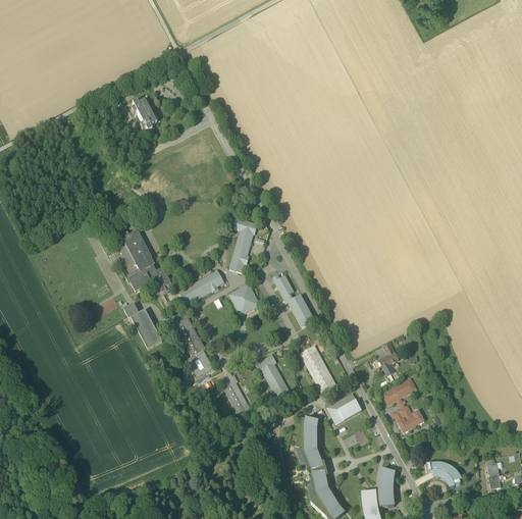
[(147,131),(147,132),(152,128),(150,125),(152,124),(153,124),(153,123),(156,122),(144,100),(138,103),(136,100),(132,103),(134,106),(131,108),(134,113),(137,111),(143,122),(140,124),(142,128),(145,127),(147,131)]
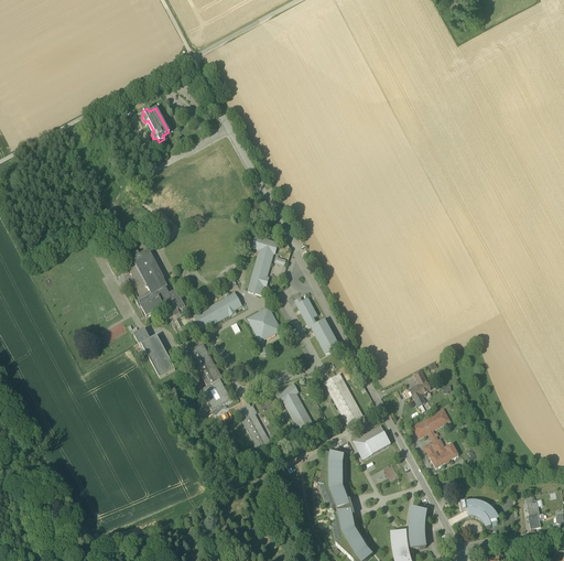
[(246,290),(259,293),(261,284),(264,286),(267,278),(263,277),(270,252),(272,254),(274,244),(253,238),(250,247),(257,249),(246,290)]
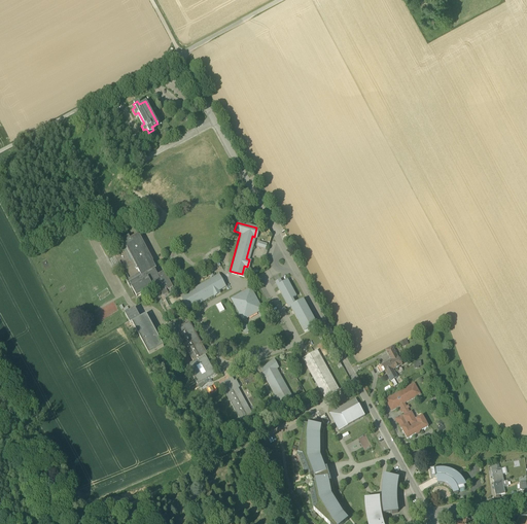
[(156,282),(163,294),(168,291),(166,287),(168,286),(168,287),(173,285),(165,270),(157,273),(154,267),(155,267),(138,234),(129,238),(128,236),(121,239),(139,272),(141,275),(127,282),(130,286),(132,285),(137,293),(153,285),(152,284),(150,281),(154,279),(156,282)]
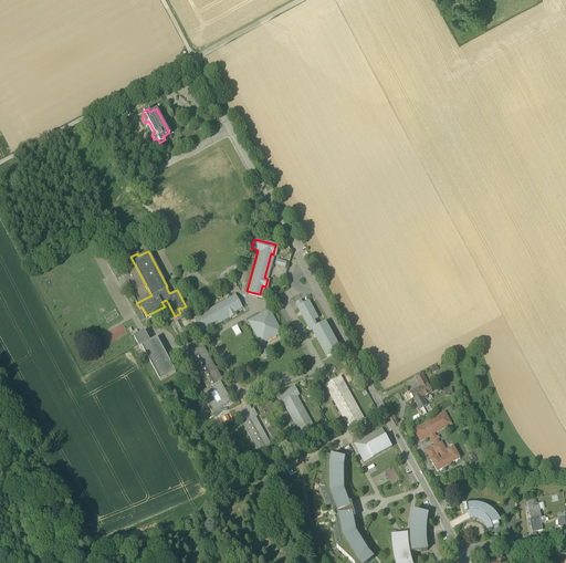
[(125,281),(136,303),(152,295),(149,292),(137,299),(127,280),(125,281)]
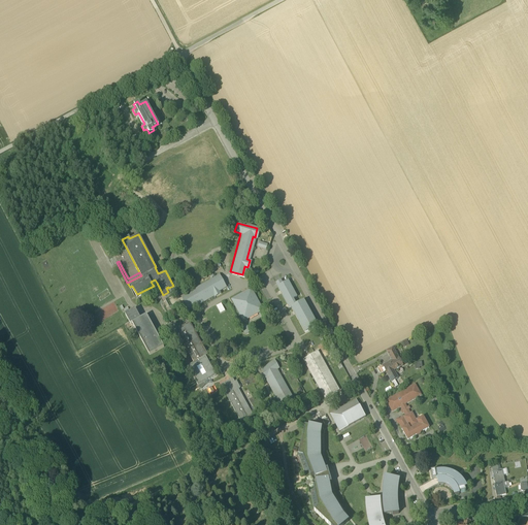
[(184,300),(188,307),(212,293),(213,295),(220,291),(219,289),(225,285),(219,274),(206,281),(207,283),(191,292),(190,292),(183,296),(185,300),(184,300)]
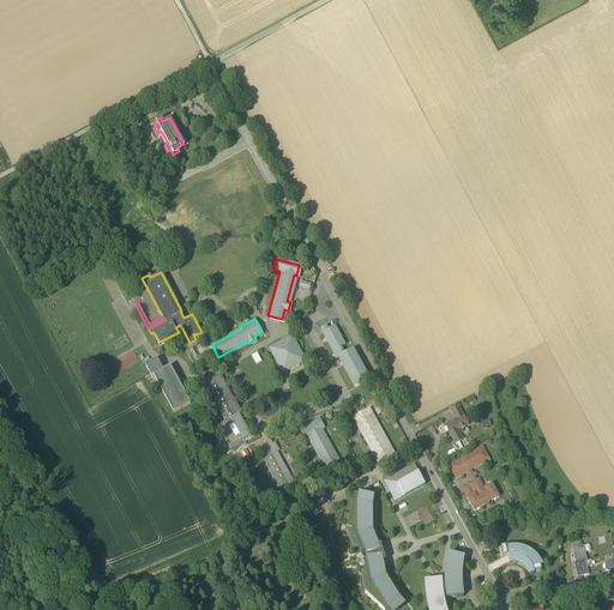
[(336,324),(329,327),(327,325),(323,327),(324,330),(333,348),(336,346),(339,355),(355,384),(369,375),(354,348),(345,351),(341,344),(345,342),(336,324)]
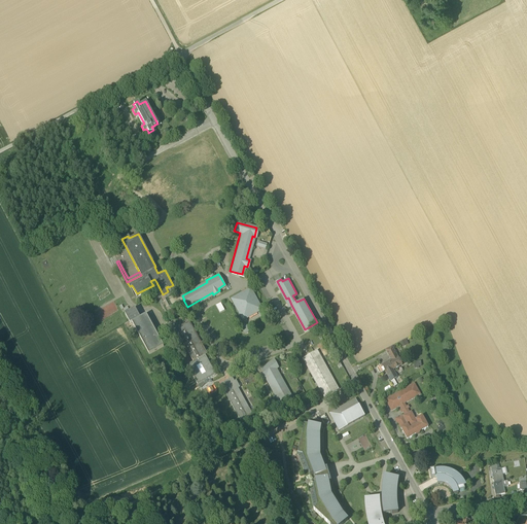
[(232,295),(243,317),(261,307),(251,286),(232,295)]
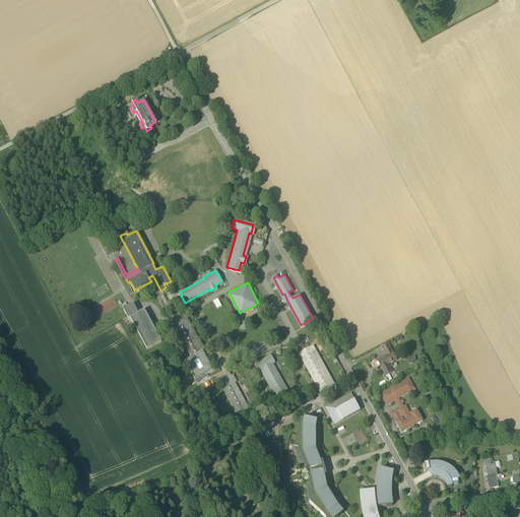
[(216,305),(221,303),(217,295),(213,298),(216,305)]
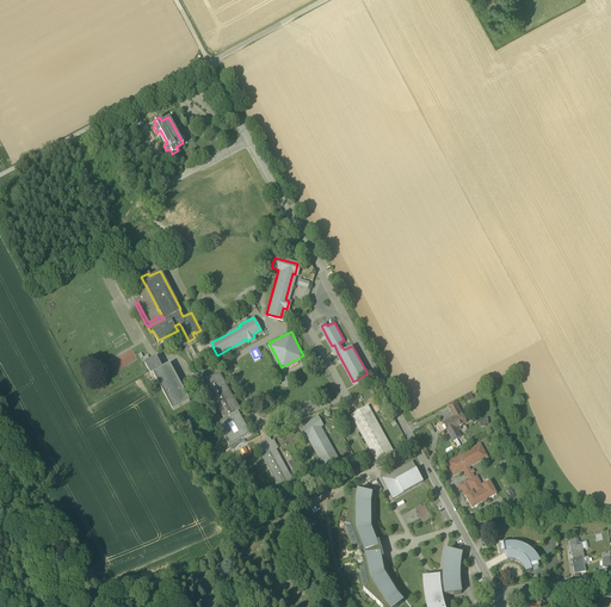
[(156,355),(153,358),(159,369),(162,366),(156,355)]
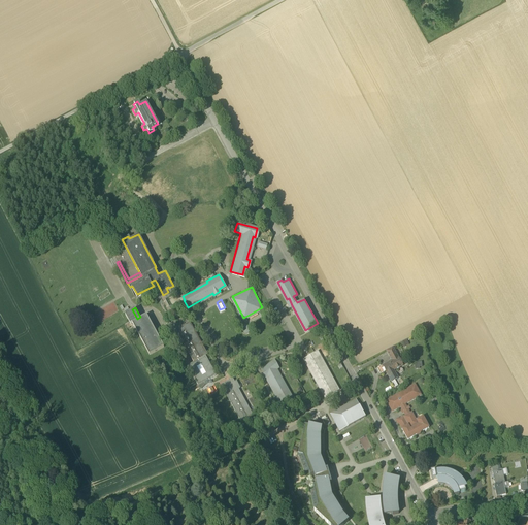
[(132,322),(137,319),(132,309),(125,314),(131,323),(132,322)]
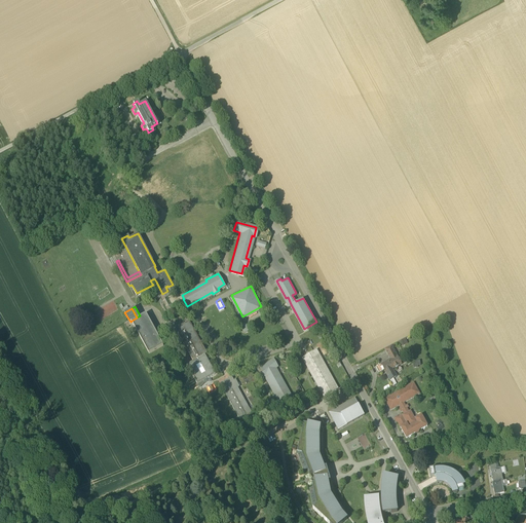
[(146,312),(140,315),(137,318),(132,321),(149,351),(163,344),(158,334),(146,312)]
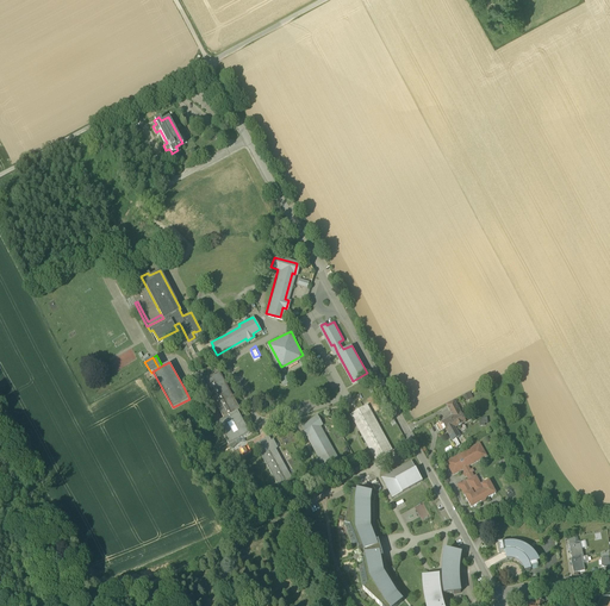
[(273,368),(280,380),(281,381),(284,382),(286,381),(288,380),(288,376),(287,374),(286,373),(284,373),(281,374),(277,366),(273,368)]
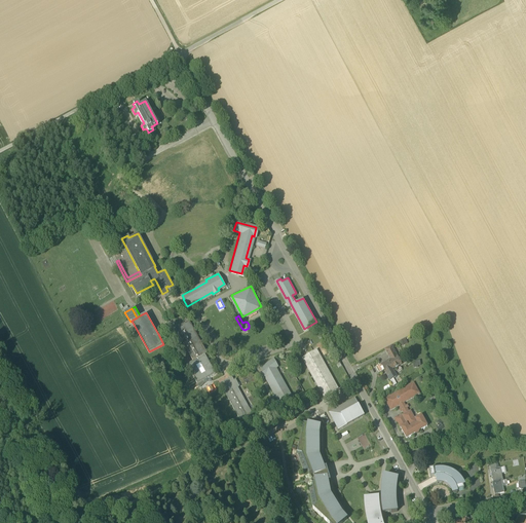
[(201,345),(203,344),(189,319),(187,320),(201,345)]
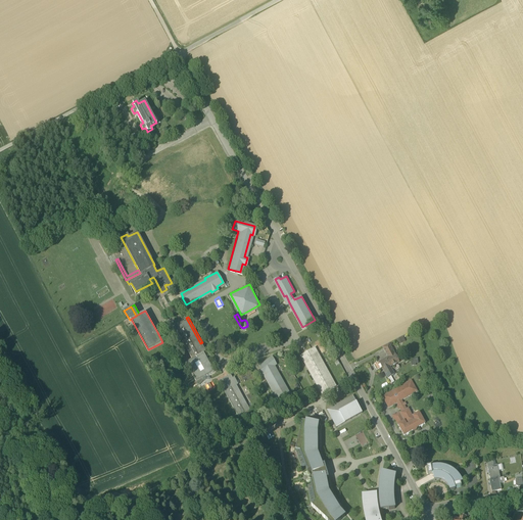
[(178,330),(192,356),(195,361),(199,359),(204,367),(200,370),(202,375),(215,369),(203,349),(206,348),(202,341),(202,342),(200,343),(186,318),(175,324),(176,327),(178,330)]
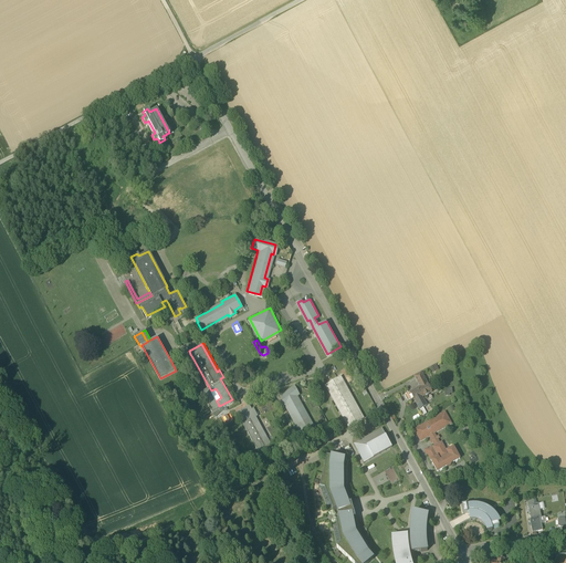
[(415,373),(420,385),(427,381),(421,369),(415,373)]
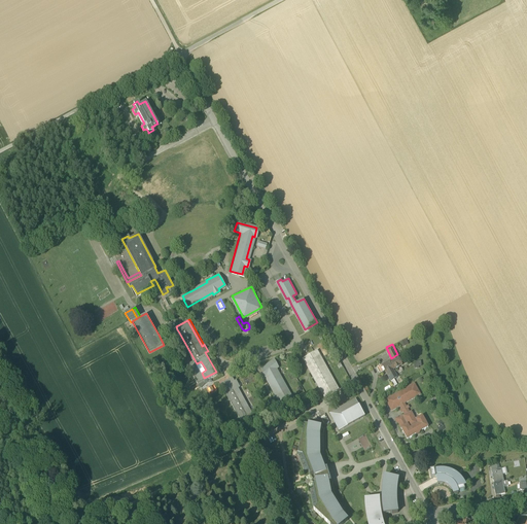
[(178,352),(182,359),(186,357),(182,349),(178,352)]
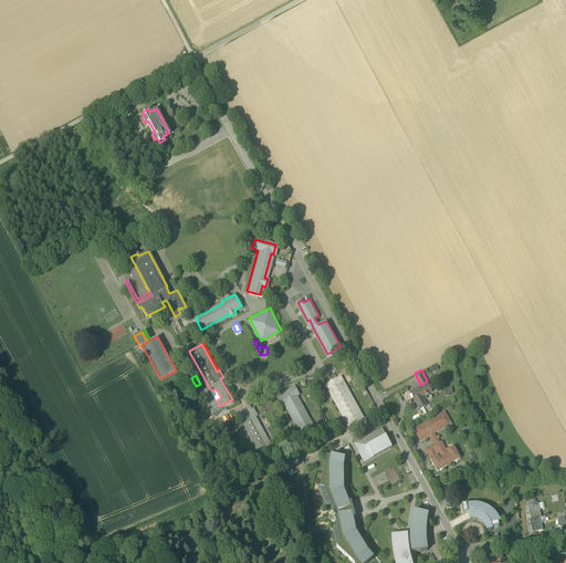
[(344,415),(348,424),(353,421),(362,417),(347,389),(348,388),(345,382),(342,384),(338,376),(335,378),(326,384),(333,397),(334,396),(345,415),(344,415)]
